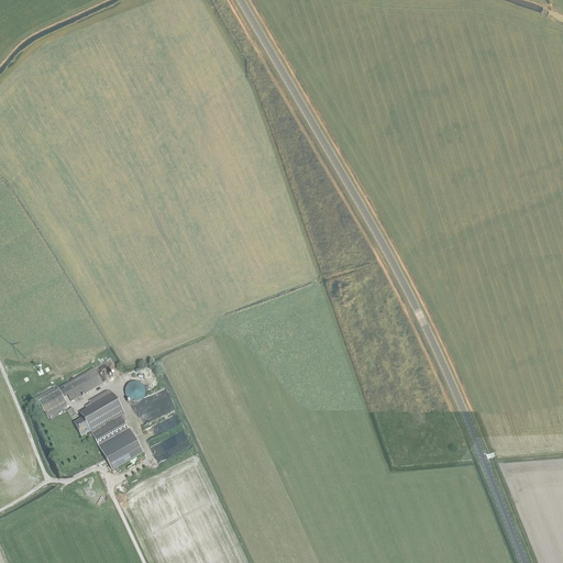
[(54,388),(36,398),(39,403),(47,418),(66,407),(65,405),(66,404),(64,398),(67,396),(69,398),(70,401),(102,384),(95,368),(94,368),(67,383),(65,384),(57,388),(55,390),(54,388)]
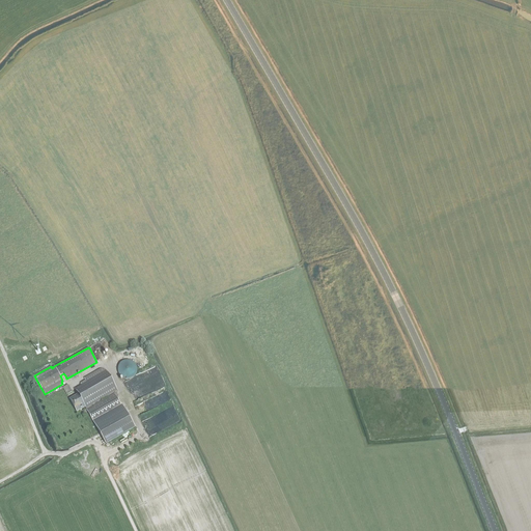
[(130,361),(128,361),(124,361),(122,362),(120,364),(118,366),(118,368),(118,371),(118,374),(120,376),(122,378),(124,379),(128,380),(130,379),(133,378),(135,376),(136,374),(137,371),(137,368),(136,366),(135,364),(133,362),(130,361)]
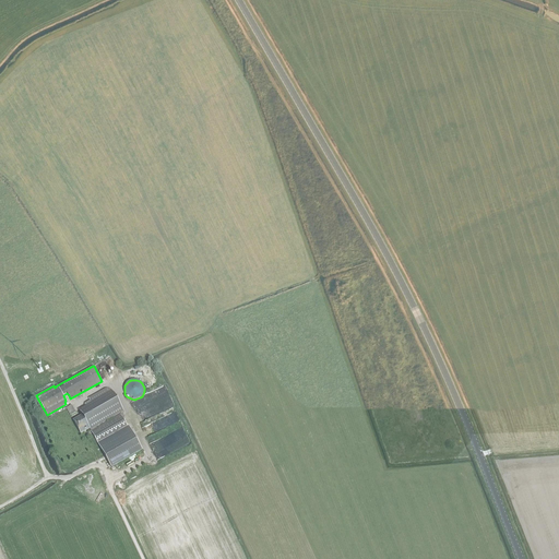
[(111,391),(106,389),(103,391),(88,399),(90,401),(85,404),(86,406),(79,411),(82,416),(73,420),(80,433),(90,428),(113,467),(142,450),(129,427),(128,427),(120,414),(96,428),(96,427),(123,412),(111,391)]
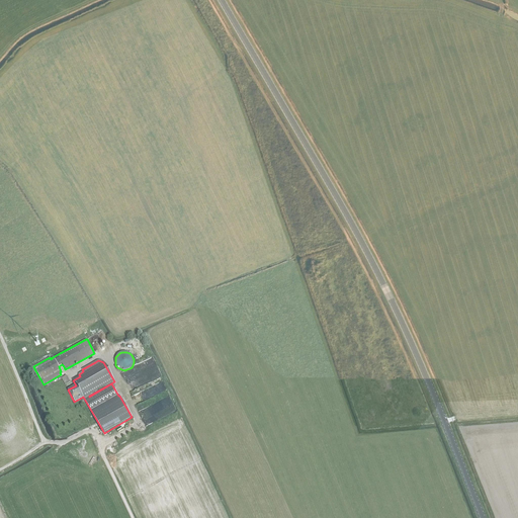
[(130,387),(146,379),(141,368),(136,370),(134,367),(122,372),(130,387)]
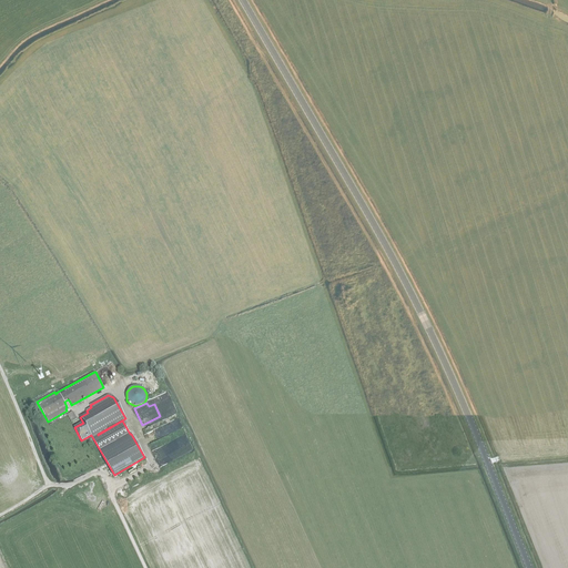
[(67,415),(71,422),(77,418),(72,411),(67,415)]
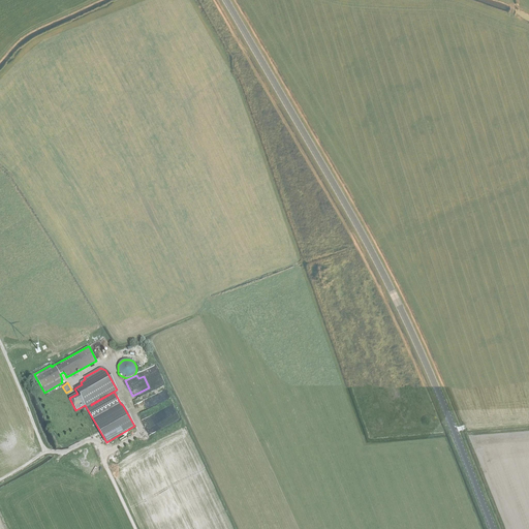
[(164,391),(165,393),(161,395),(162,396),(158,398),(160,402),(170,398),(166,391),(164,391)]
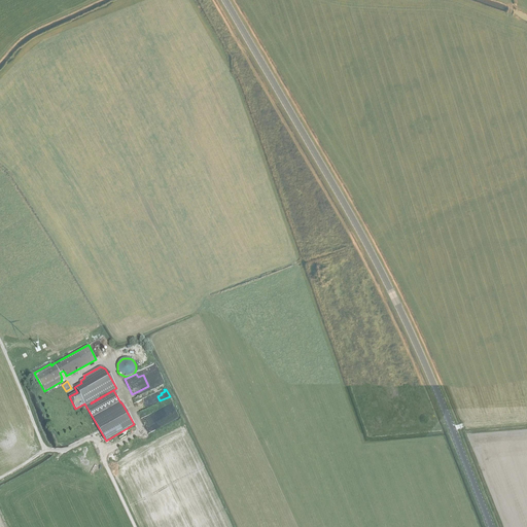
[(170,421),(179,418),(173,403),(149,414),(153,423),(149,425),(152,430),(160,427),(157,423),(159,423),(156,419),(163,416),(165,421),(169,419),(170,421)]
